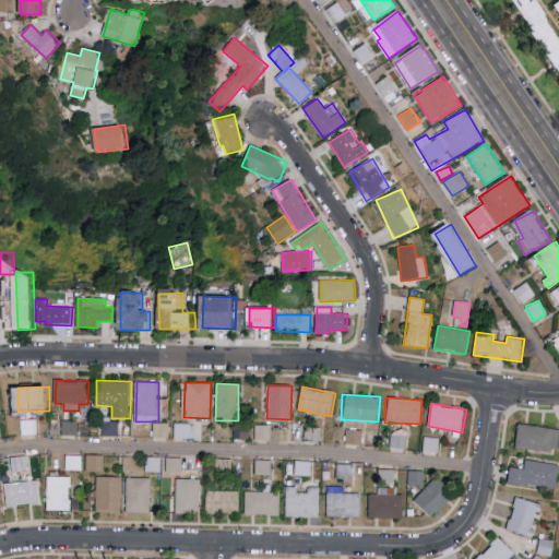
[(37,435),(36,419),(20,420),(21,436),(37,435)]
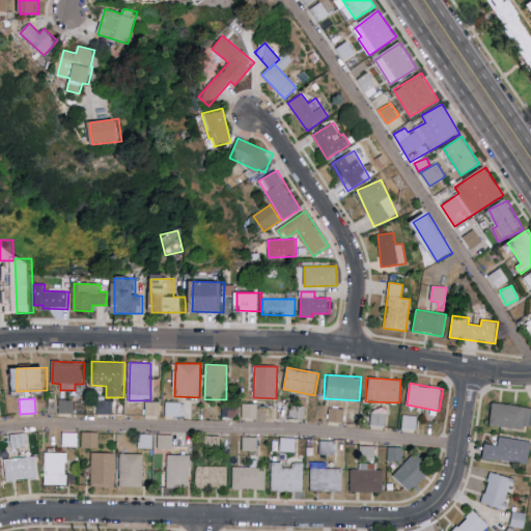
[(74,400),(58,399),(58,414),(74,414),(74,400)]
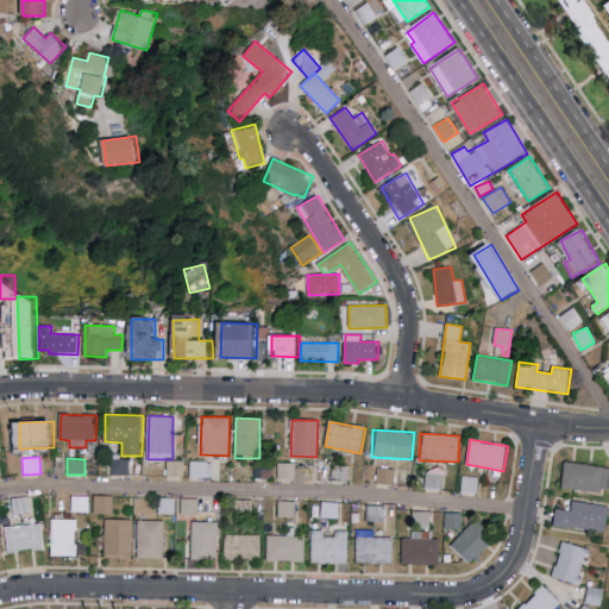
[(111,475),(129,476),(130,460),(111,459),(111,475)]
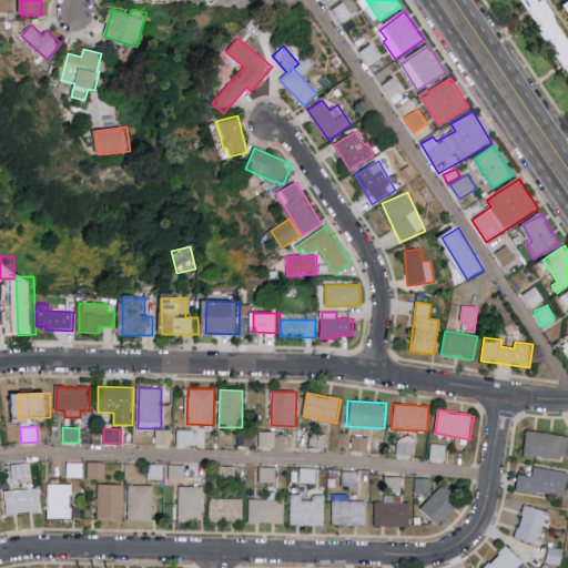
[(155,444),(171,445),(172,429),(156,429),(155,444)]
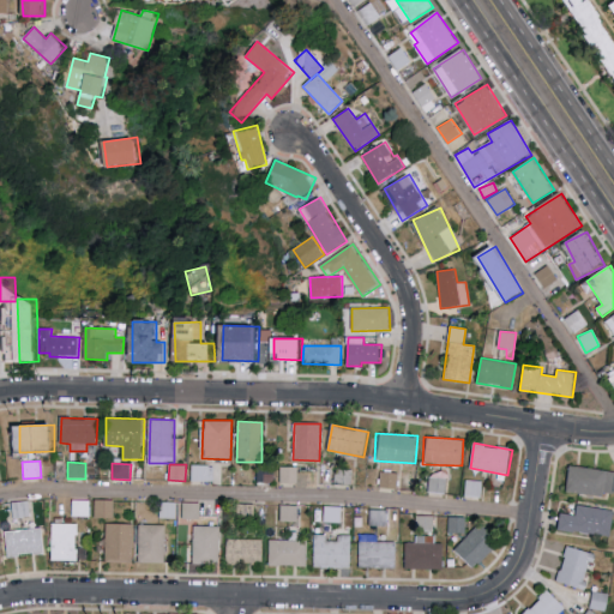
[(192,481),(215,481),(215,465),(192,465),(192,481)]
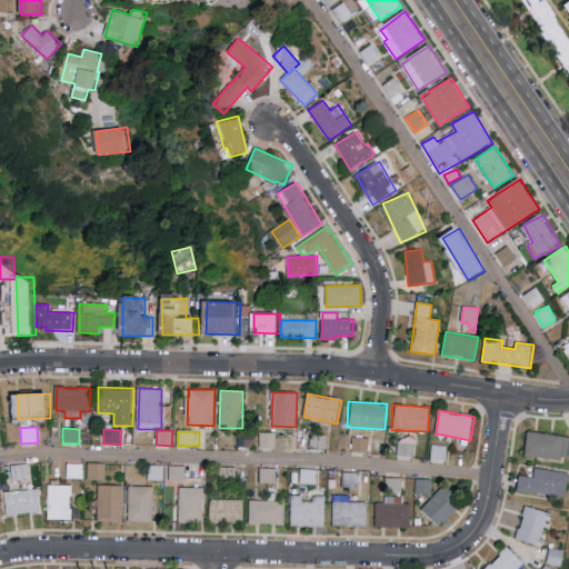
[(276,448),(276,432),(259,432),(259,448),(276,448)]
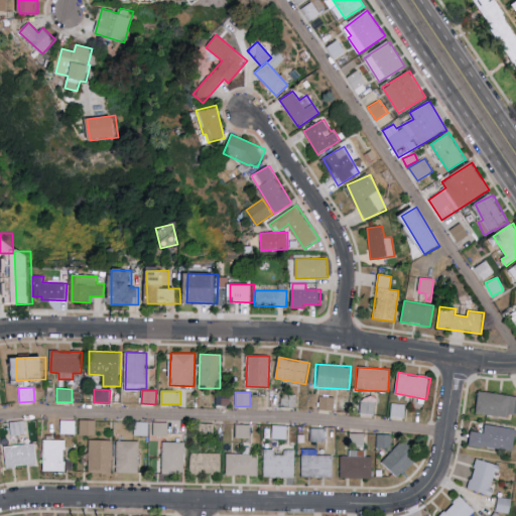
[(515,397),(478,393),(475,411),(515,416),(515,397)]
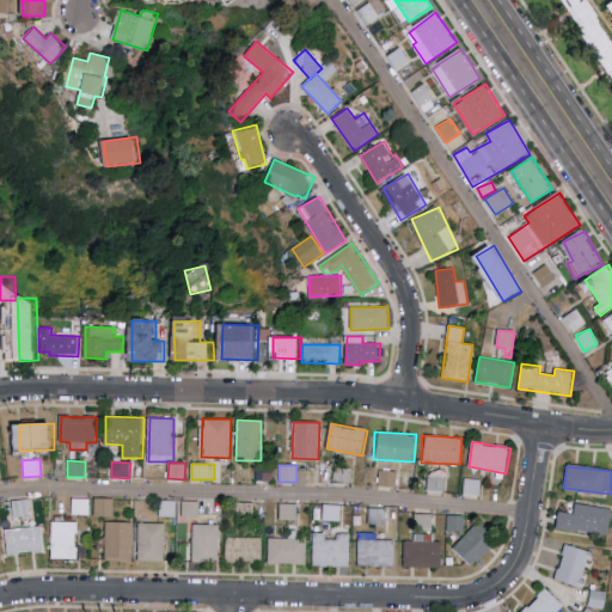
[(396,488),(396,471),(379,470),(378,487),(396,488)]
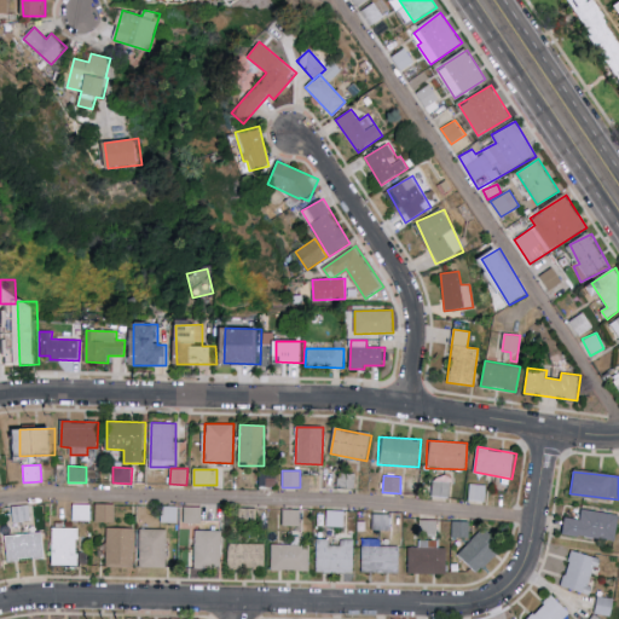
[(450,498),(451,482),(432,481),(432,497),(450,498)]
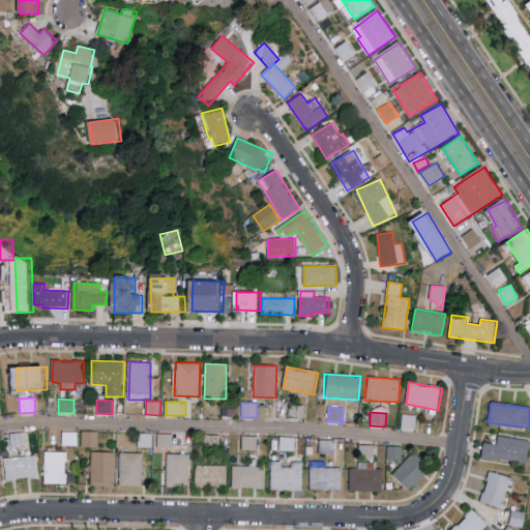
[(401,428),(415,429),(416,415),(401,414),(401,428)]
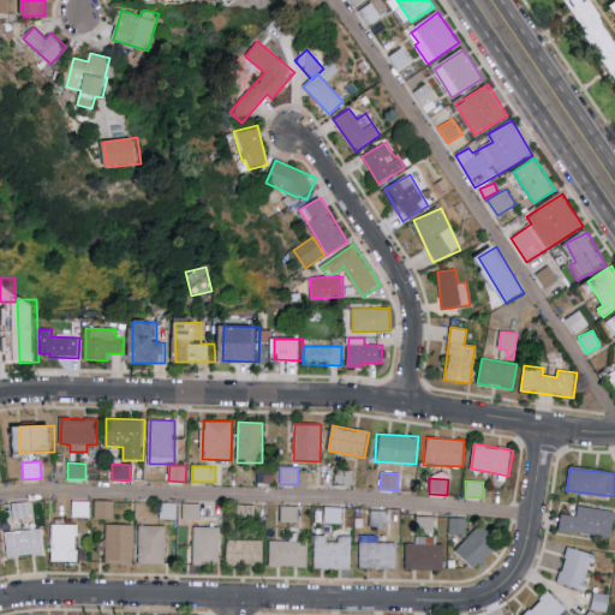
[(90,501),(72,501),(72,518),(89,518),(90,501)]
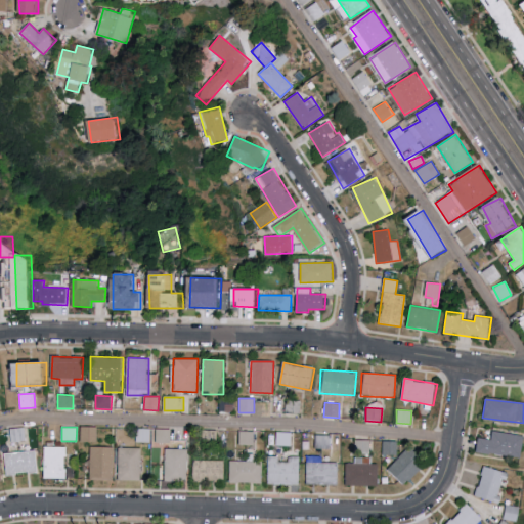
[(81,442),(97,442),(97,427),(81,427),(81,442)]
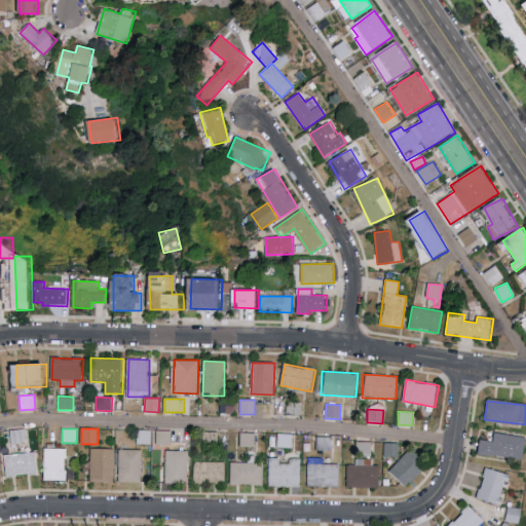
[(11,429),(11,444),(28,444),(27,429),(11,429)]
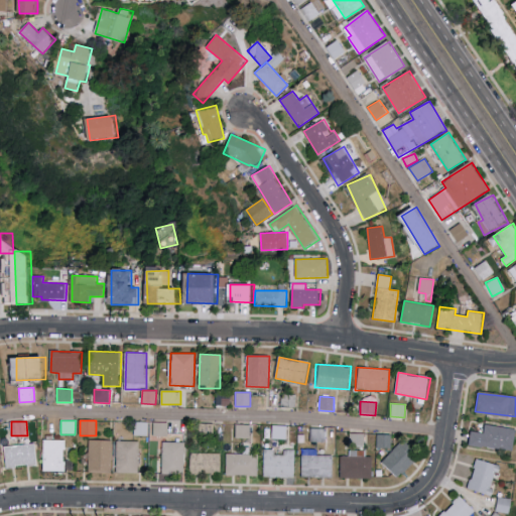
[(135,433),(153,434),(153,435),(168,436),(168,422),(136,421),(135,433)]
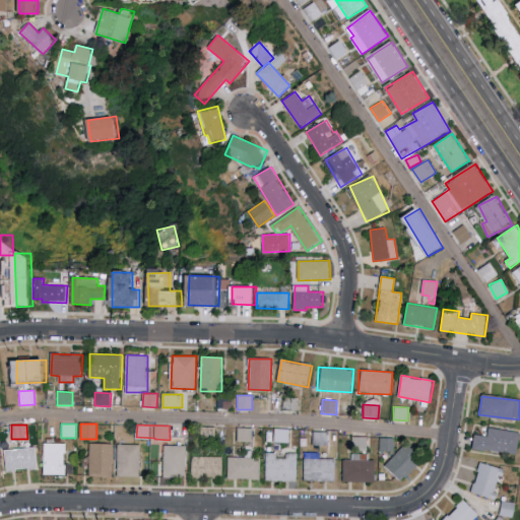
[(253,429),(238,428),(238,441),(253,442),(253,429)]
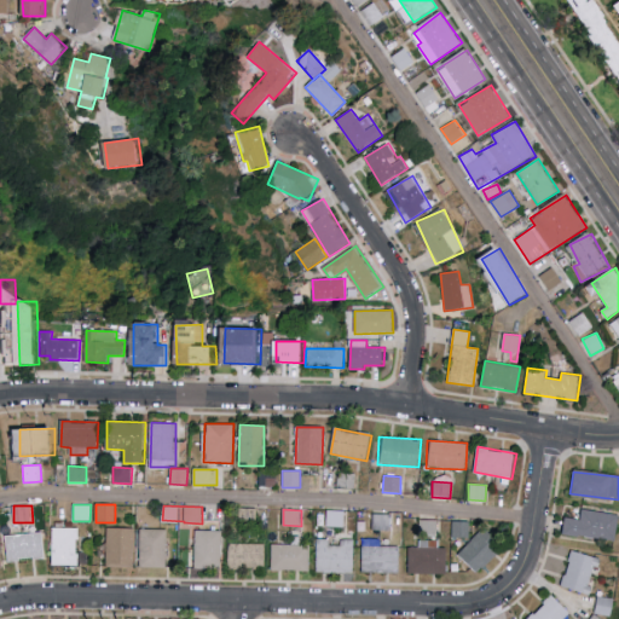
[(618,522),(618,514),(582,509),(580,520),(566,518),(563,533),(617,542),(618,522)]
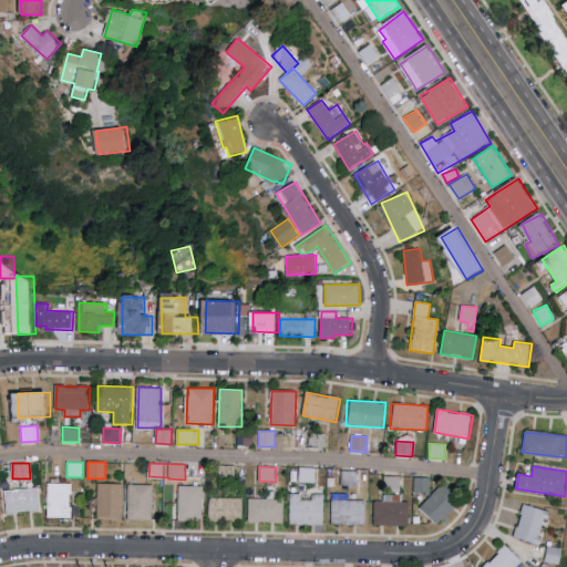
[(300,483),(313,482),(313,471),(300,471),(300,483)]
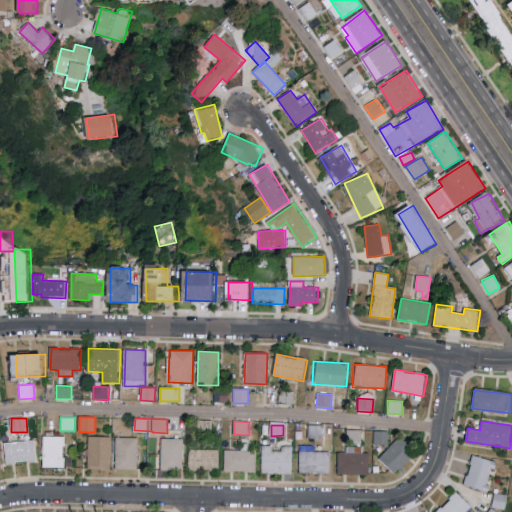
[(374,445),(389,445),(389,432),(374,431),(374,445)]
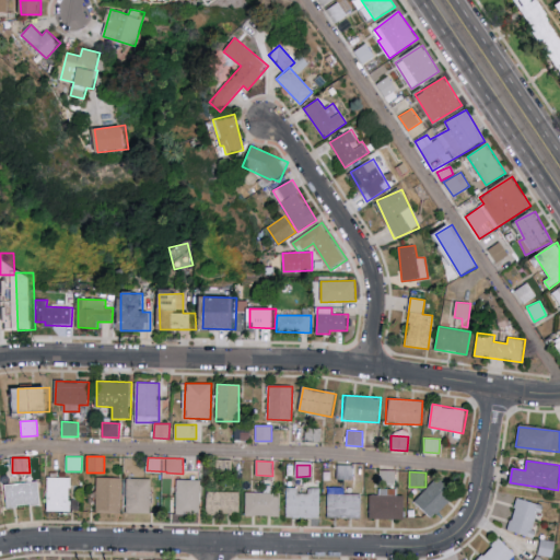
[(71,511),(71,477),(48,477),(48,511),(71,511)]
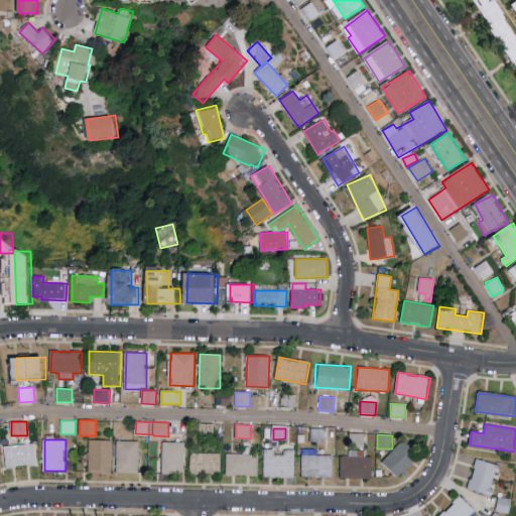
[(89,473),(111,473),(112,440),(90,439),(89,473)]
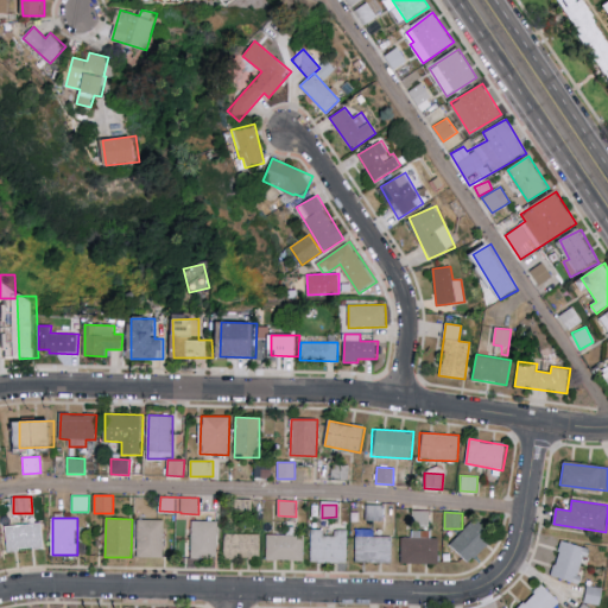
[(470,562),(495,536),(475,518),(451,544),(470,562)]
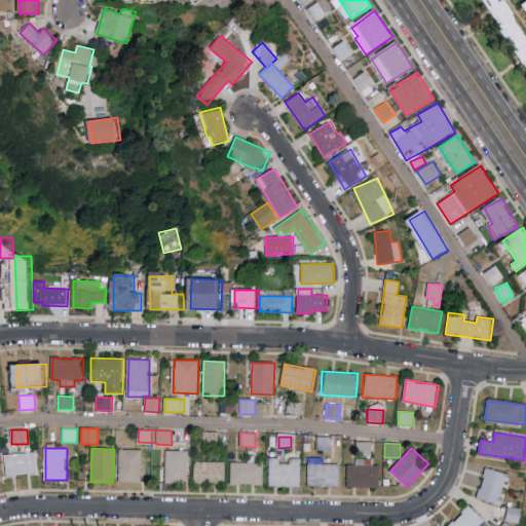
[(119,482),(143,482),(143,450),(119,450),(119,482)]
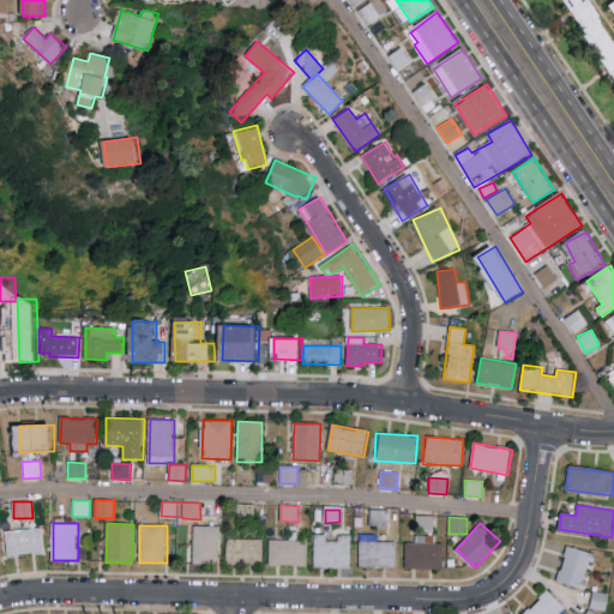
[(220,527),(193,525),(193,561),(218,561),(220,527)]
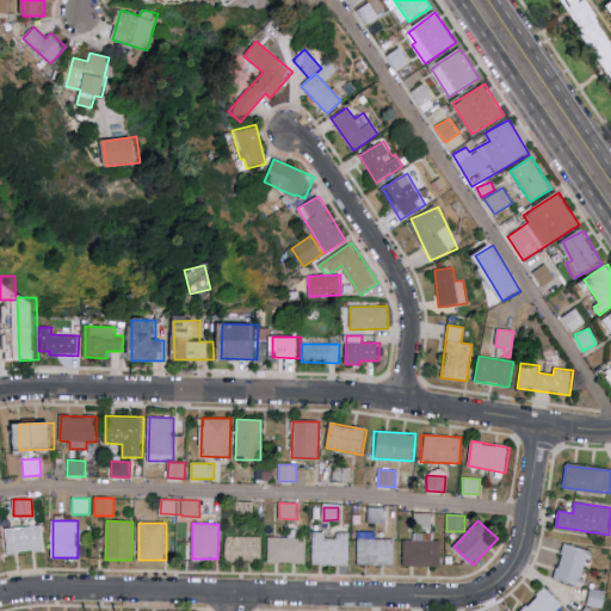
[(6,528),(7,553),(43,551),(42,526),(6,528)]
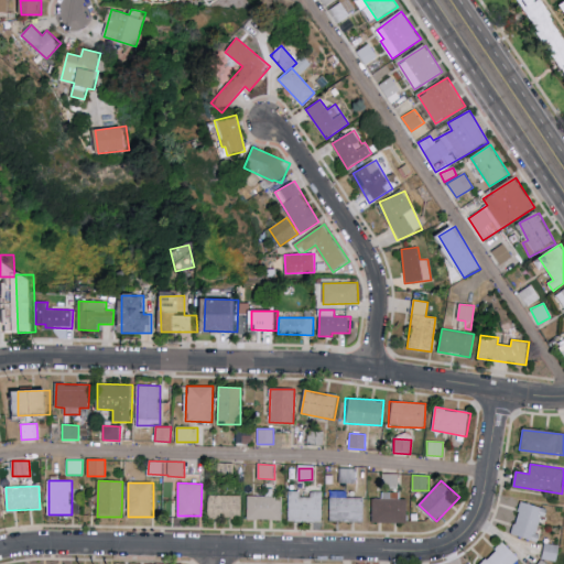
[(346,490),(329,490),(328,521),(362,521),(364,498),(346,498),(346,490)]
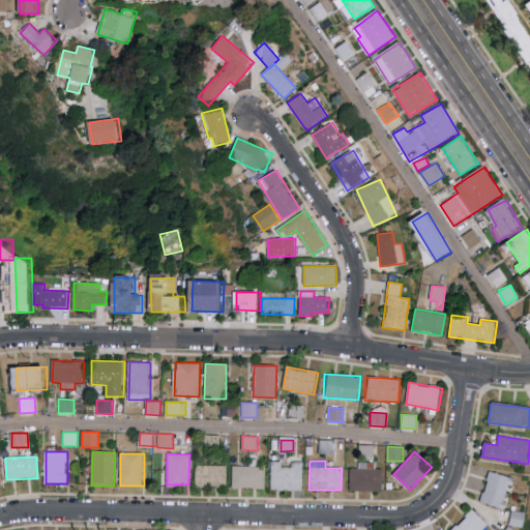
[(302,491),(303,462),(290,462),(290,467),(281,467),(281,462),(270,462),(269,490),(302,491)]
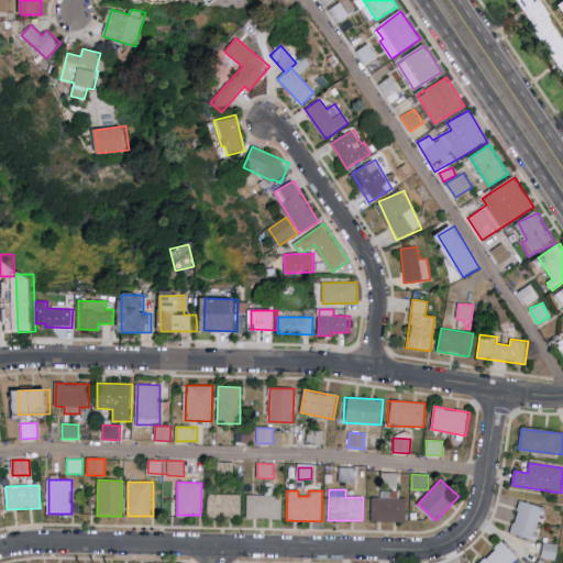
[(372,498),(372,522),(407,521),(406,498),(399,498),(398,492),(381,492),(381,498),(372,498)]
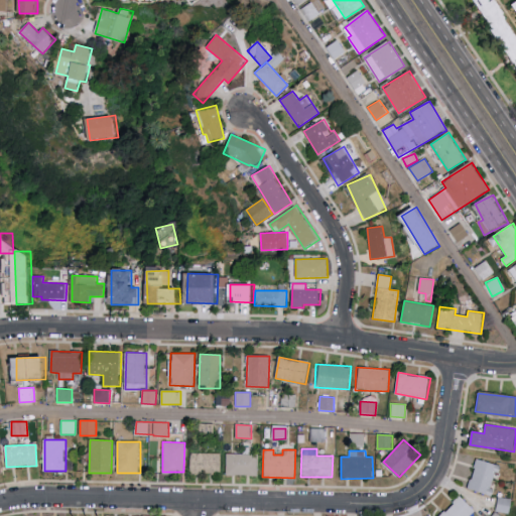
[(220,454),(190,453),(189,473),(219,474),(220,454)]
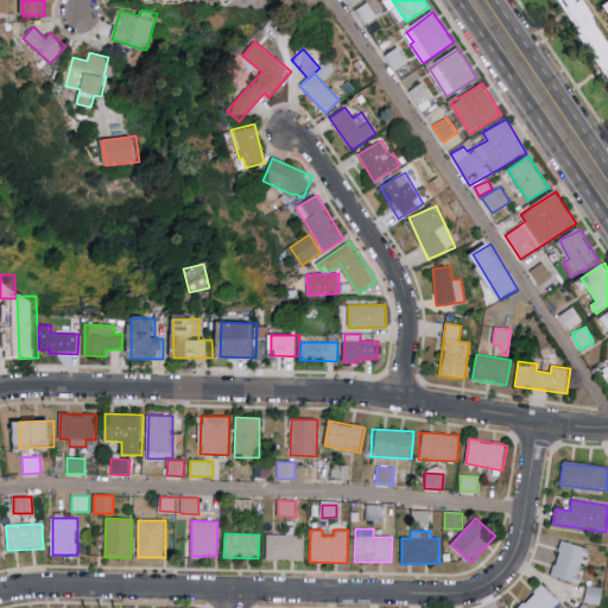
[(303,561),(303,536),(265,534),(265,559),(303,561)]
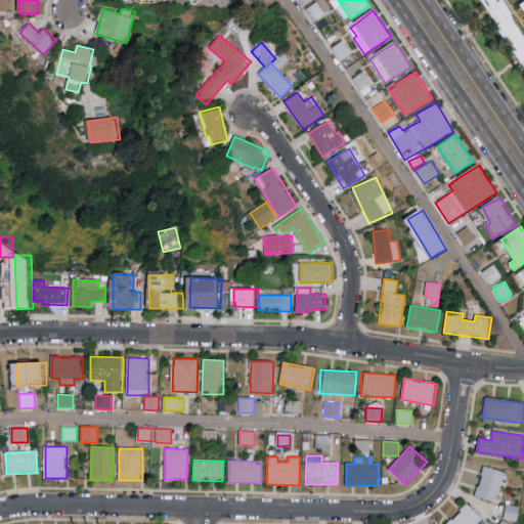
[(476,497),(498,503),(506,471),(483,466),(476,497)]
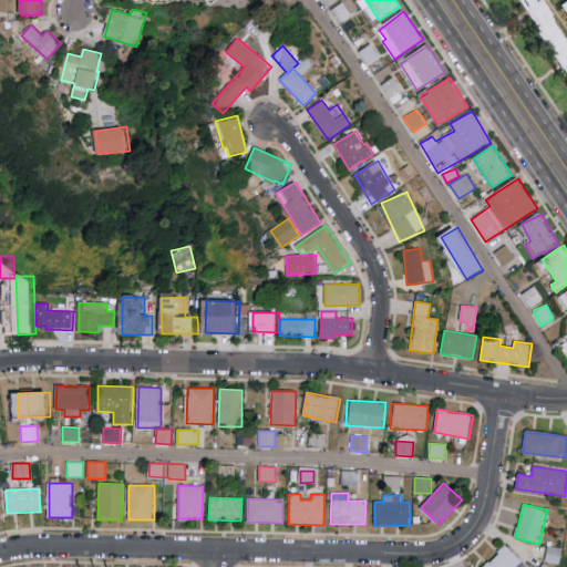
[(516,566),(523,560),(506,545),(484,566),(516,566)]
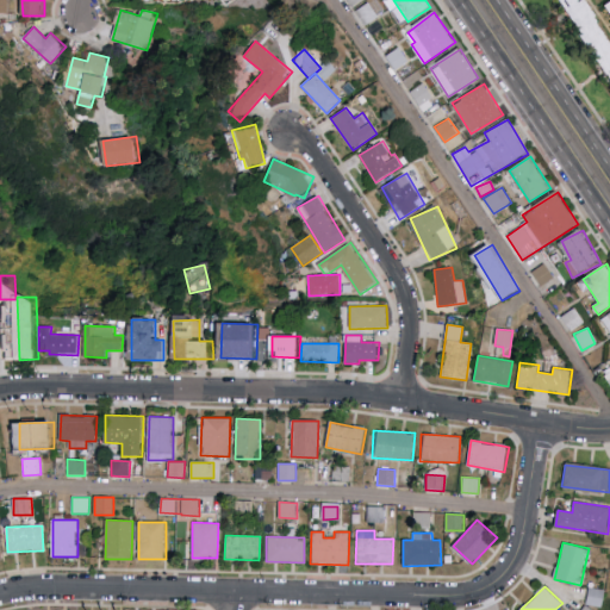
[(585,604),(602,608),(604,590),(587,587),(585,604)]
